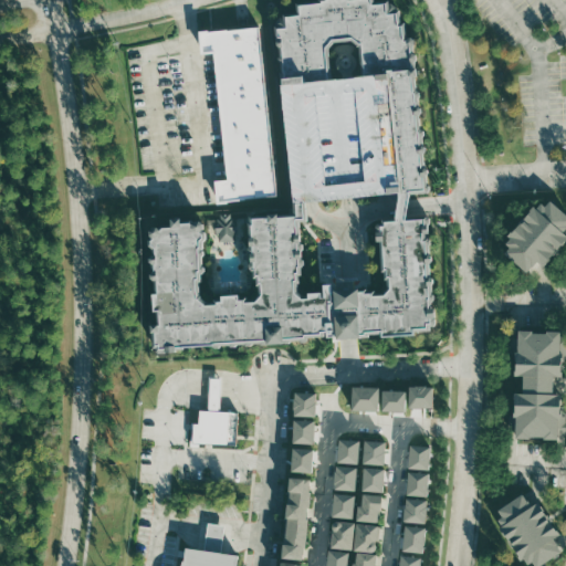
[(282,84),(275,25),(284,13),(296,12),(296,1),(306,0),(388,0),(399,9),(400,22),(404,22),(407,37),(412,37),(418,59),(416,67),(421,113),(430,191),(399,192),(387,73),(364,75),(362,43),(353,37),(333,39),(326,46),(329,79),(282,84)]
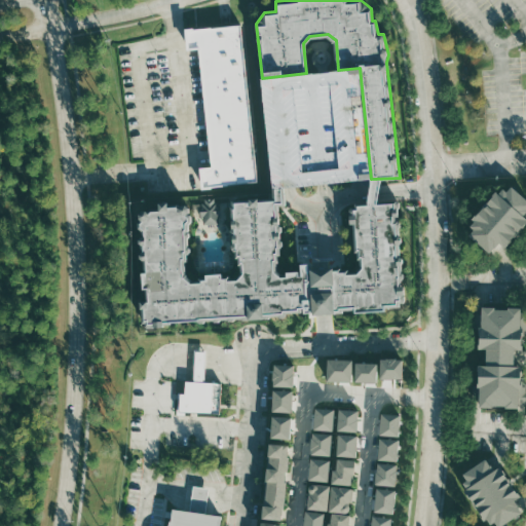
[(186,29),(188,50),(198,49),(213,166),(200,167),(203,187),(255,180),(239,26),(186,29)]
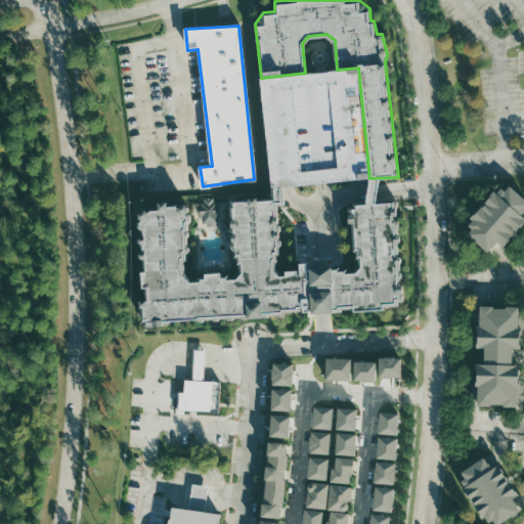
[(486,252),(497,241),(501,245),(523,222),(523,218),(519,214),(523,209),(523,197),(511,184),(506,189),(500,184),(469,218),(472,220),(468,225),(473,230),(469,234),(486,252)]
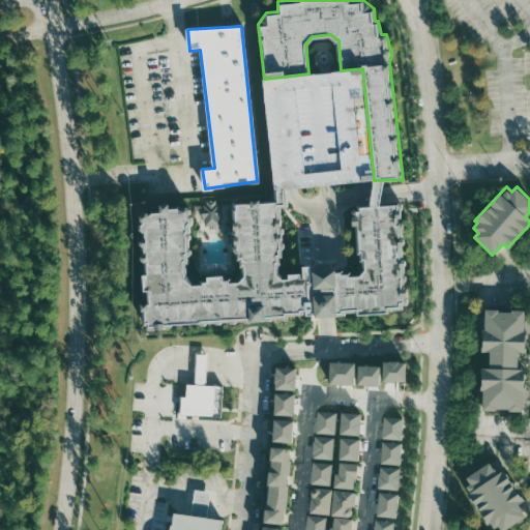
[(149,212),(147,211),(144,211),(141,214),(141,219),(142,221),(140,224),(141,230),(143,232),(144,237),(141,241),(141,244),(143,246),(143,254),(142,256),(142,260),(145,263),(146,274),(143,274),(144,291),(147,291),(148,303),(142,304),(144,325),(148,330),(153,330),(166,329),(173,324),(198,323),(202,325),(206,325),(207,323),(214,323),(216,324),(221,324),(223,322),(229,322),(231,323),(235,323),(237,321),(243,321),(244,322),(270,321),(272,319),(281,319),(282,320),(286,320),(290,315),(307,315),(312,316),(312,319),(319,317),(332,317),(344,315),(347,313),(356,313),(359,315),(388,313),(390,310),(403,308),(404,305),(407,304),(408,303),(408,288),(404,288),(404,283),(407,280),(406,275),(404,272),(404,265),(405,264),(406,260),(403,258),(402,244),(405,243),(404,239),(403,236),(402,230),(404,229),(404,224),(400,222),(400,219),(402,216),(402,210),(403,208),(403,202),(382,203),(358,204),(358,208),(354,208),(353,210),(353,225),(356,226),(358,254),(360,254),(361,261),(362,261),(363,268),(359,273),(352,273),(351,271),(344,272),(344,269),(313,271),(313,265),(303,266),(303,272),(288,273),(288,275),(285,276),(280,272),(278,265),(285,247),(284,242),(283,241),(282,234),(284,232),(284,228),(281,225),(280,207),(276,199),(235,201),(235,207),(233,207),(235,230),(233,231),(233,236),(235,238),(236,244),(234,246),(234,251),(238,254),(238,260),(240,260),(240,267),(242,267),(243,274),(239,280),(231,280),(231,277),(225,277),(225,275),(208,275),(208,278),(202,278),(201,282),(195,283),(187,277),(186,266),(189,256),(192,254),(192,248),(189,246),(188,239),(190,238),(190,226),(193,224),(193,217),(190,214),(190,208),(187,206),(182,207),(180,205),(170,205),(170,204),(160,204),(160,209),(151,209),(149,212)]
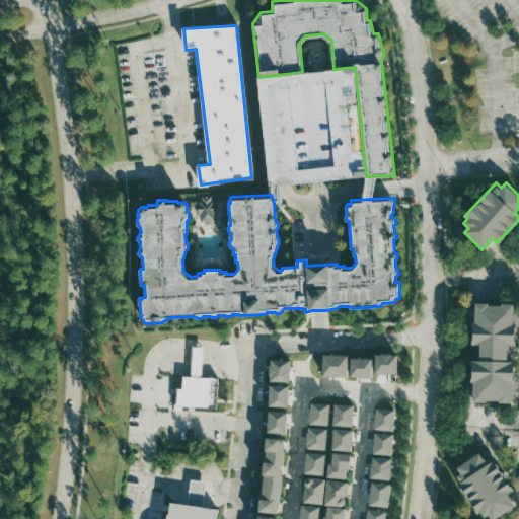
[(202,196),(202,200),(200,200),(200,203),(198,204),(199,214),(201,213),(201,221),(216,220),(215,213),(217,213),(216,202),(215,202),(215,199),(212,199),(212,195),(202,196)]
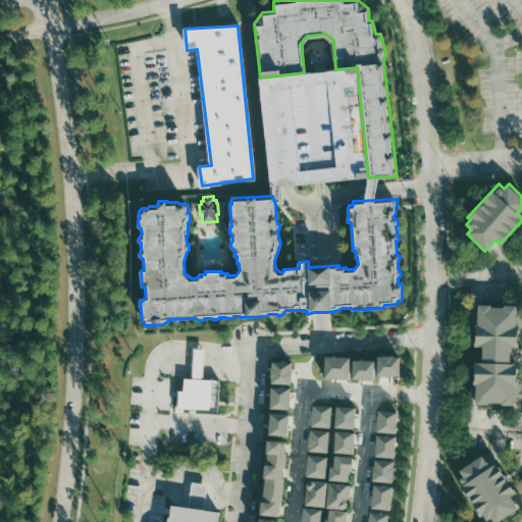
[(476,305),(475,346),(483,346),(483,363),(475,362),(474,405),(518,406),(519,362),(511,362),(511,347),(518,347),(518,306),(476,305)]
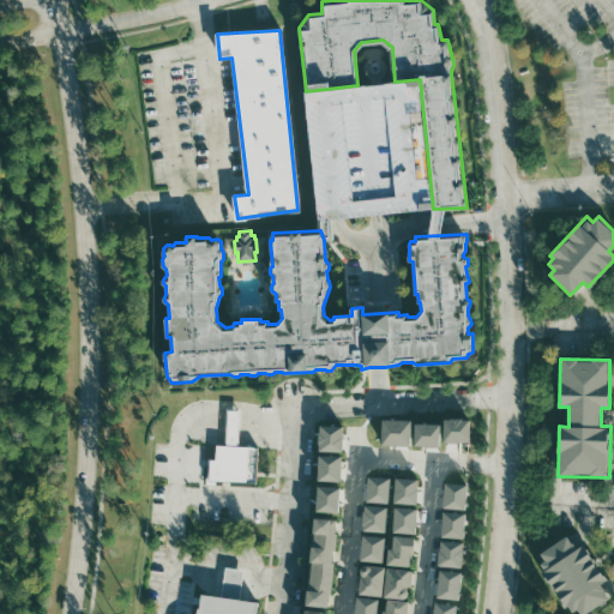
[(226,443),(228,408),(240,408),(239,443),(226,443)]
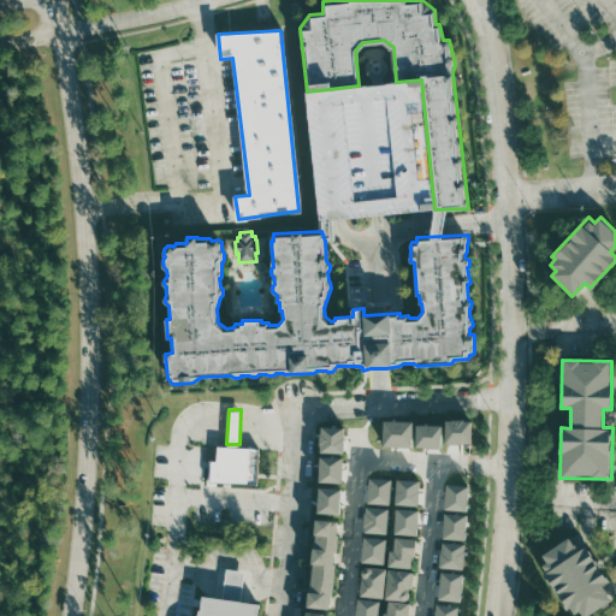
[(443,419),(443,443),(467,442),(467,418),(443,419)]
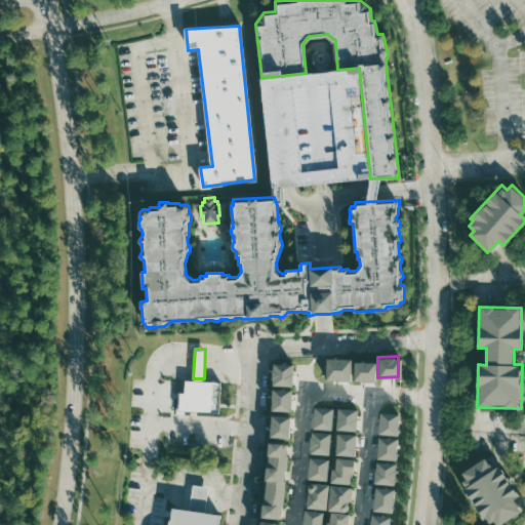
[(324,358),(324,378),(373,379),(374,359),(324,358)]
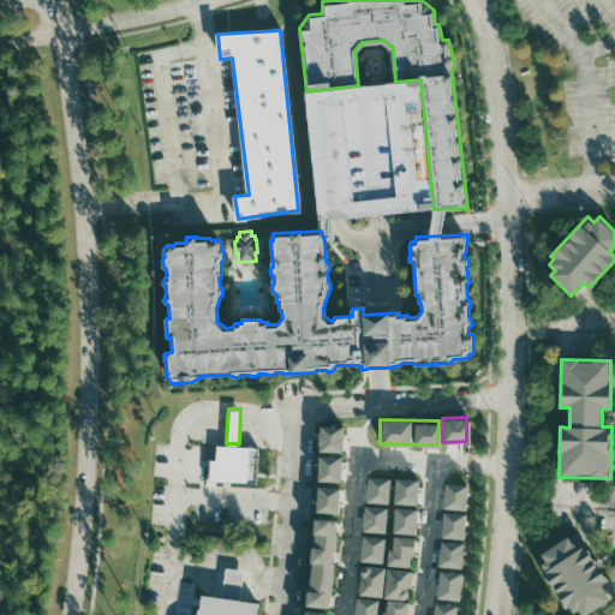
[(340,425),(317,424),(316,449),(340,451),(340,425)]
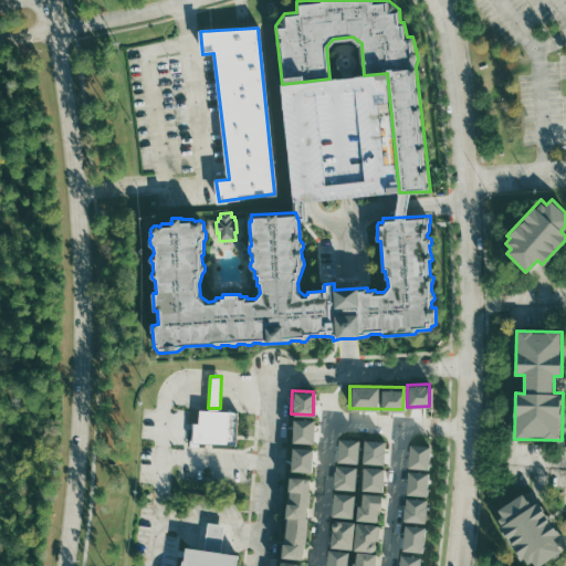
[(189,439),(190,419),(196,420),(197,407),(208,408),(220,408),(234,409),(232,442),(189,439)]
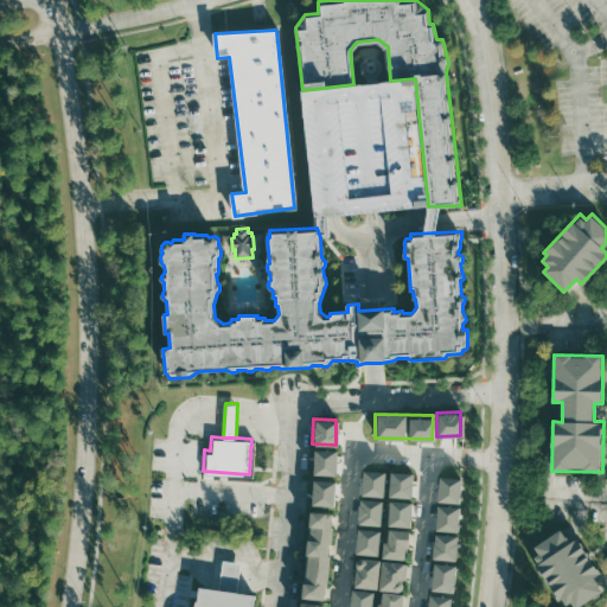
[(334,448),(312,447),(311,473),(333,474),(334,448)]
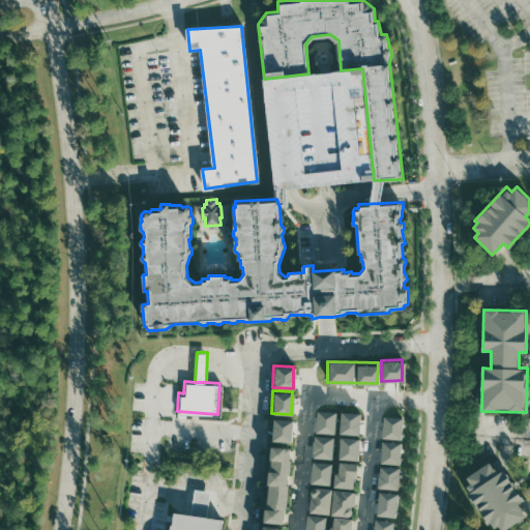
[(333,432),(334,410),(315,409),(314,432),(333,432)]
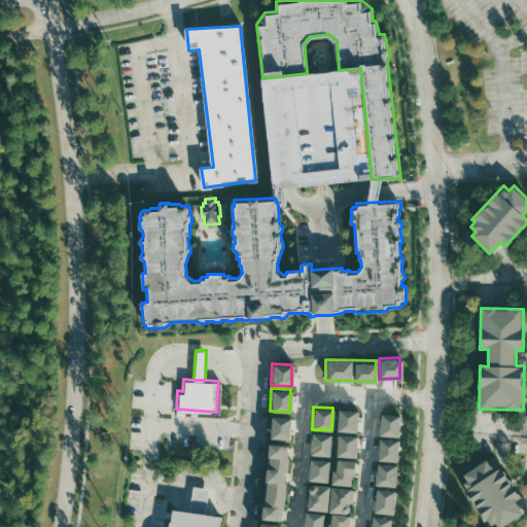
[(397,435),(398,414),(379,413),(379,434),(397,435)]
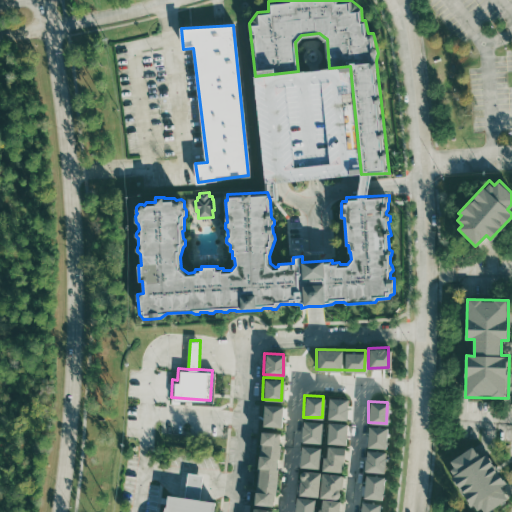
[(280,404),(262,404),(261,424),(280,425),(280,404)]
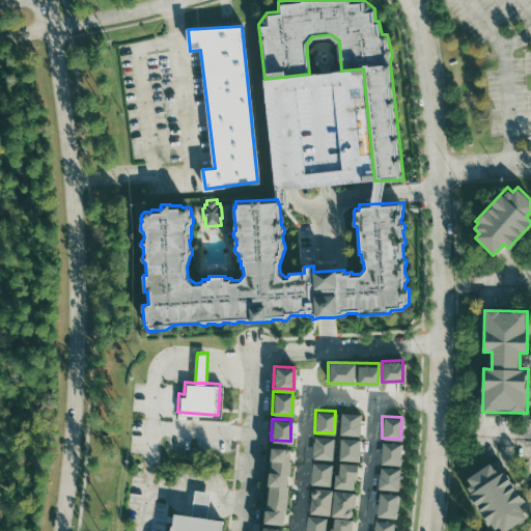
[(333,437),(312,436),(311,457),(333,458),(333,437)]
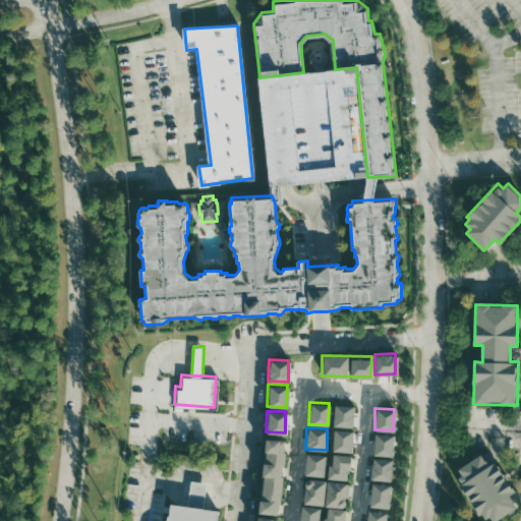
[(371,454),(390,456),(393,435),(374,431),(371,454)]
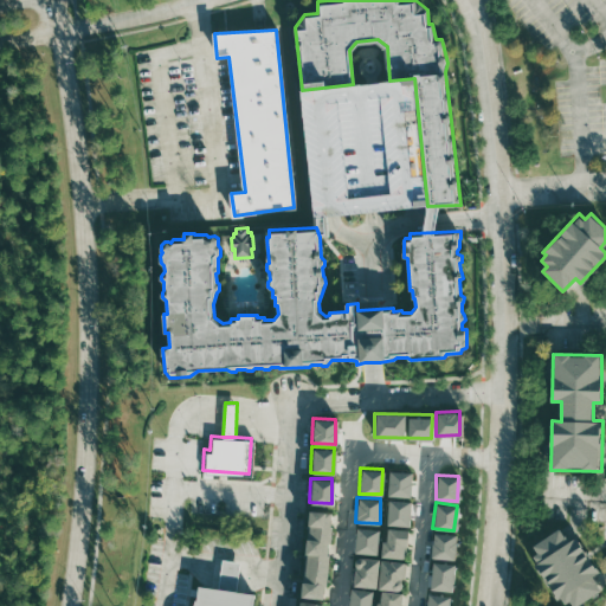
[(323,592),(334,516),(309,513),(298,590),(323,592)]
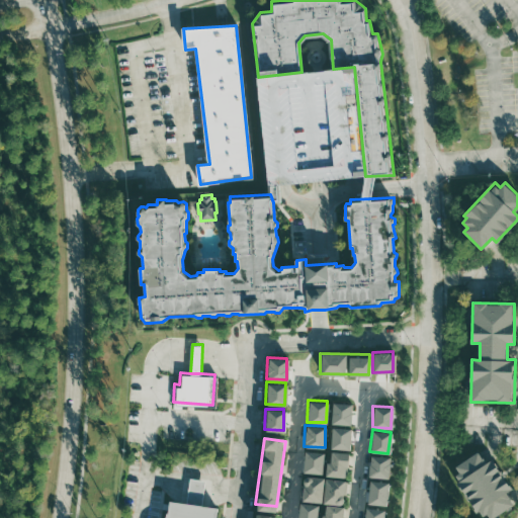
[(346,447),(344,472),(324,470),(326,446),(346,447)]
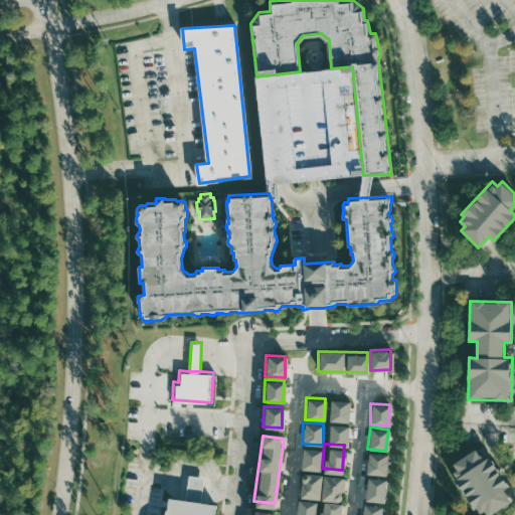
[(319,471),(322,449),(302,447),(300,469),(319,471)]
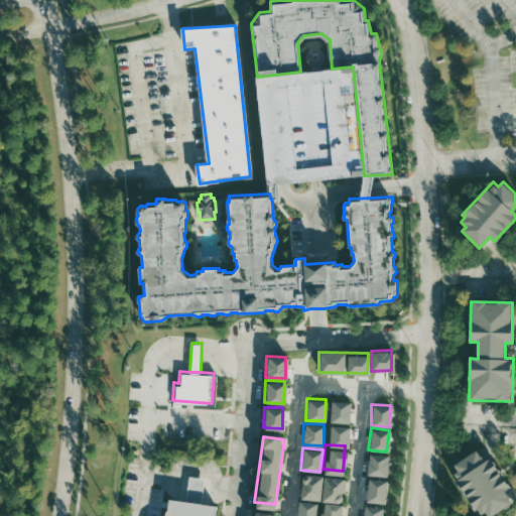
[(477,449),(485,462),(491,458),(510,485),(503,490),(512,503),(492,515),(483,515),(449,467),(477,449)]
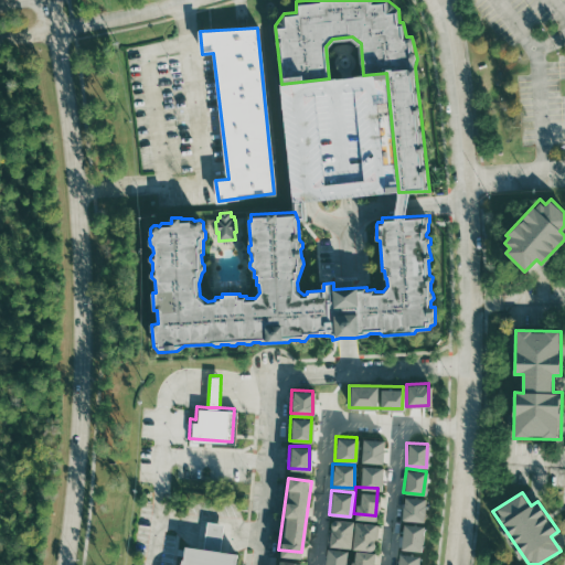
[(423,520),(424,497),(403,496),(402,519),(423,520)]
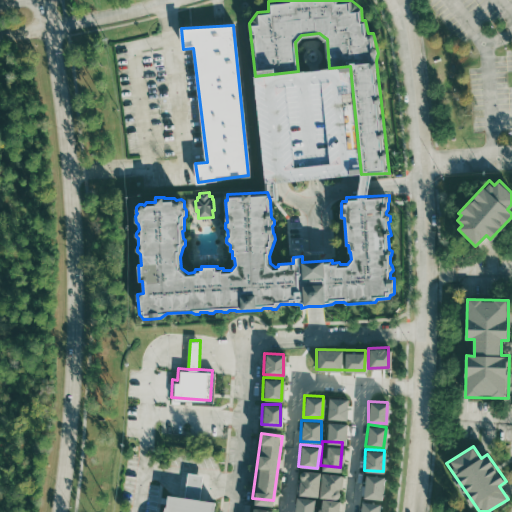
[(320,468),(340,470),(338,494),(318,492),(320,468)]
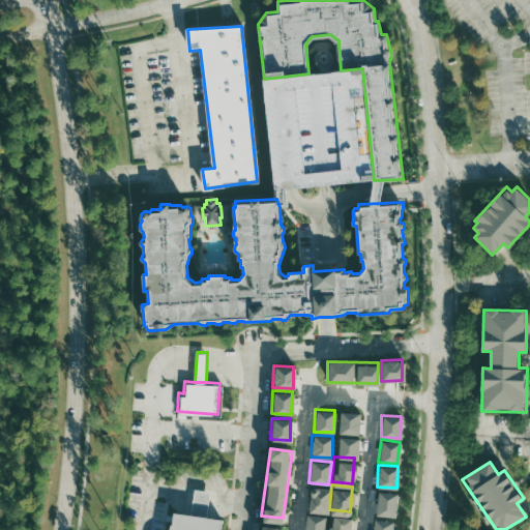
[(190,514),(195,489),(209,492),(206,517),(190,514)]
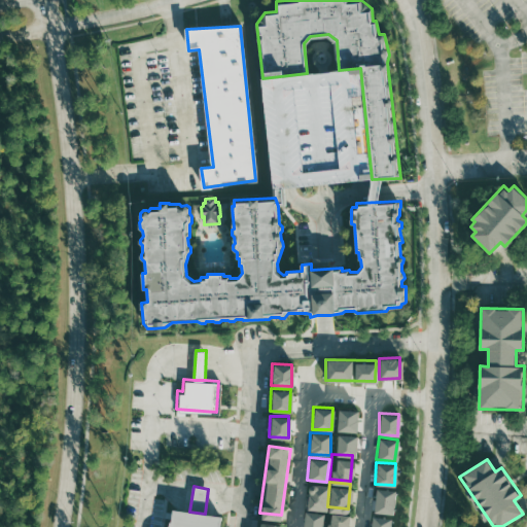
[(324,510),(326,488),(308,486),(306,507),(324,510)]
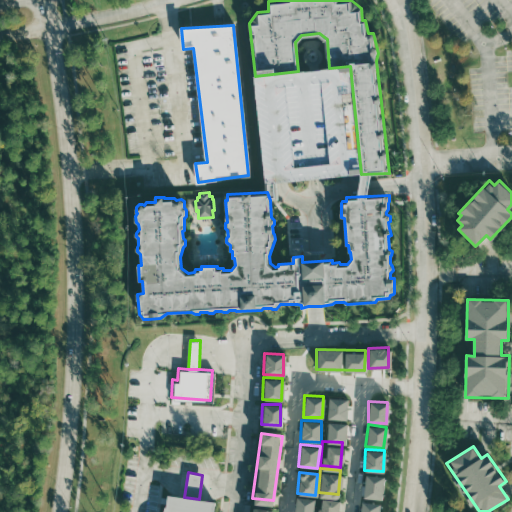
[(214,511),(216,501),(199,499),(184,497),(168,495),(167,506),(165,506),(164,511),(214,511)]
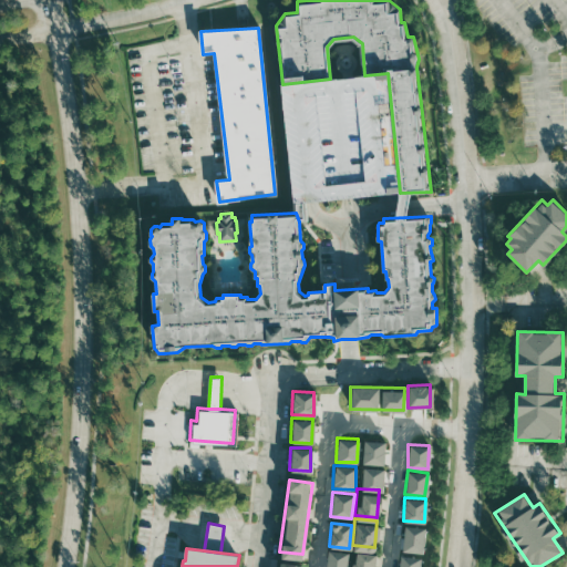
[(377,553),(374,566),(352,566),(354,550),(377,553)]
